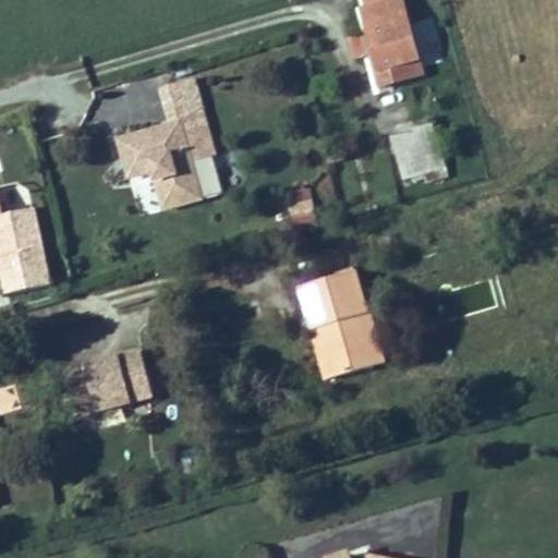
[(367,50),(377,86),(421,73),(400,0),(362,12),(368,34),(373,49),(367,50)]
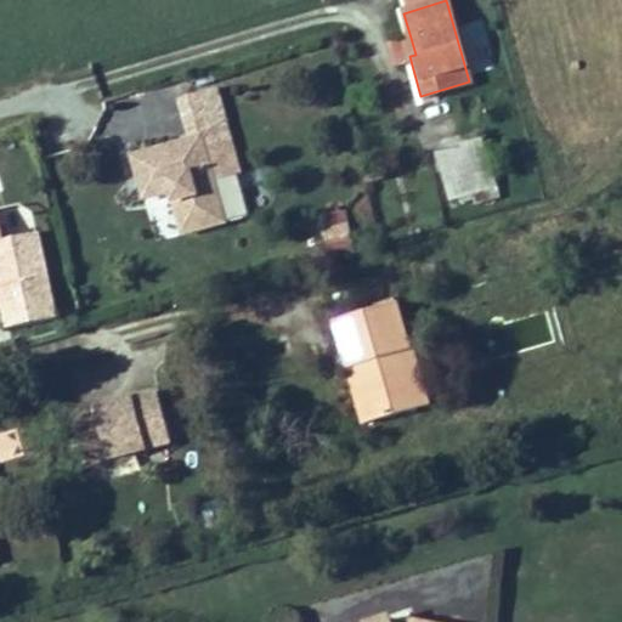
[(410,56),(416,55),(411,38),(405,39),(410,56)]
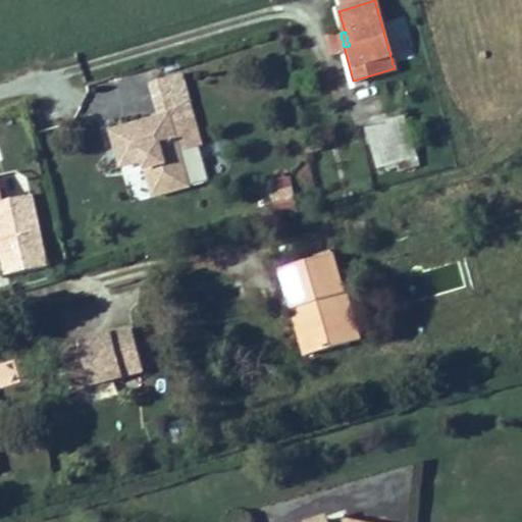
[(149,165),(143,167),(149,190),(186,178),(178,151),(168,114),(111,128),(120,165),(141,160),(147,159),(149,165)]
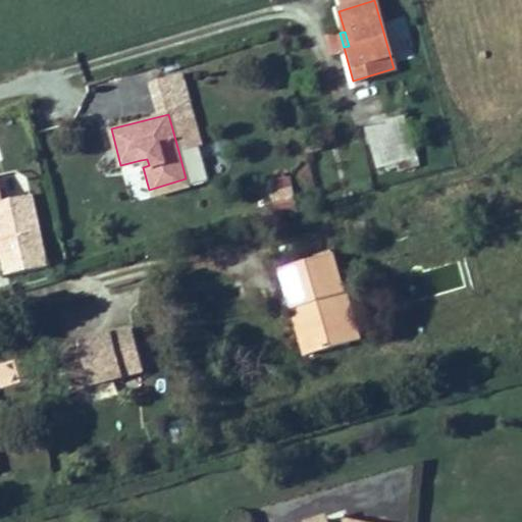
[(365,127),(379,176),(417,165),(404,116),(365,127)]
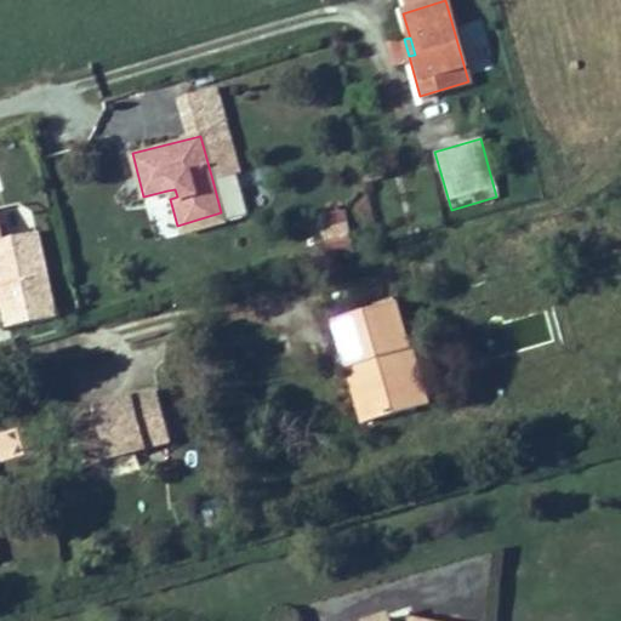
[(21,204),(6,206),(13,237),(38,232),(34,211),(21,204)]
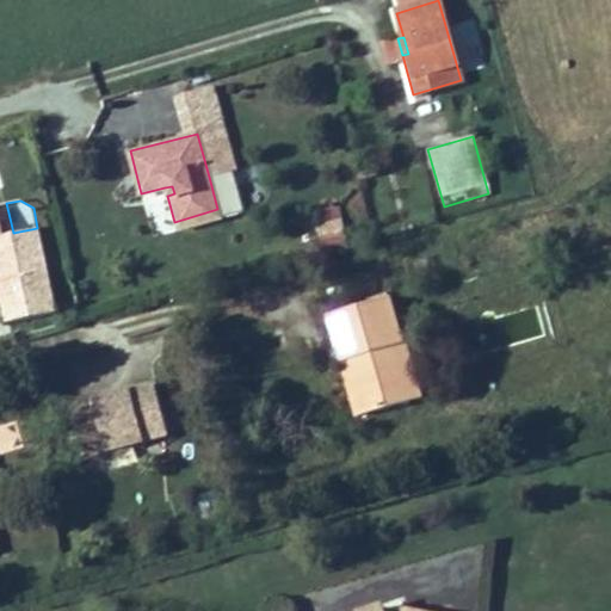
[(6,203),(0,204),(0,254),(0,255),(2,263),(0,264),(0,282),(8,322),(56,312),(37,228),(13,233),(6,203)]
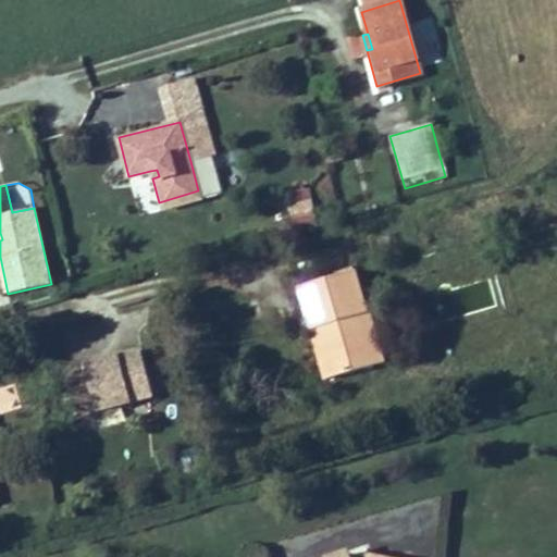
[(309,187),(295,190),(297,201),(311,199),(309,187)]
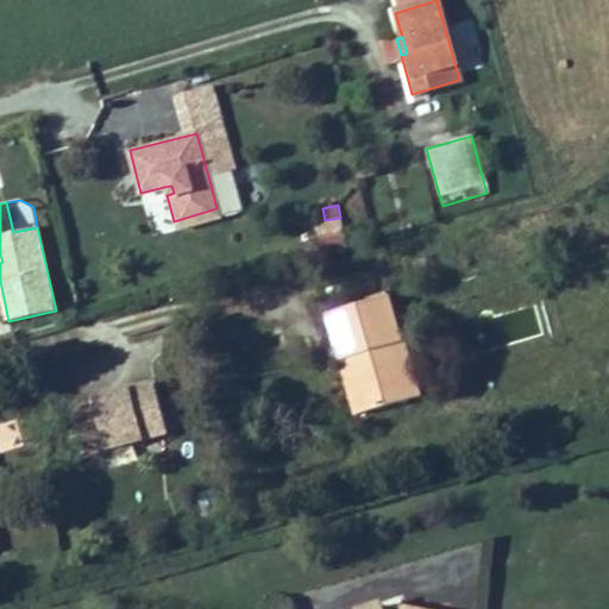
[(217,208),(174,221),(176,227),(219,217),(217,208)]
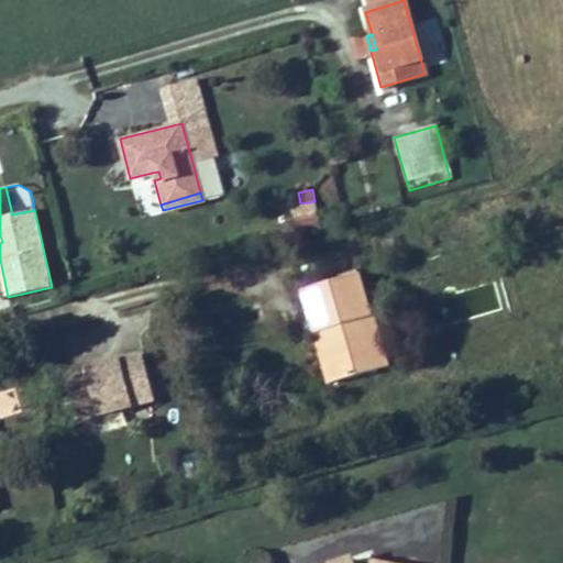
[(316,211),(315,201),(300,203),(280,208),(284,223),(301,220),(300,213),(316,211)]
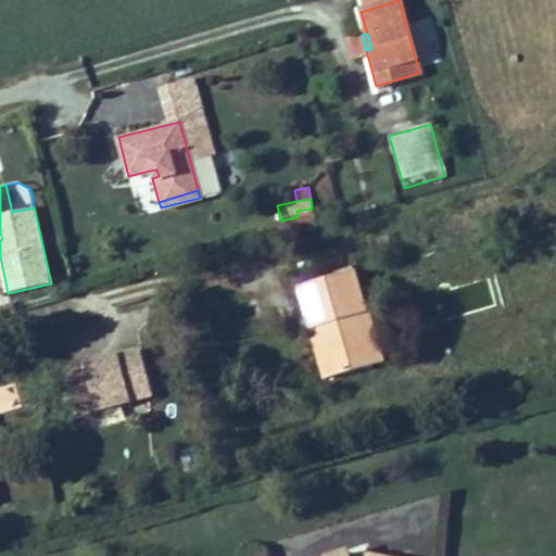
[(313,214),(312,209),(297,211),(298,217),(313,214)]
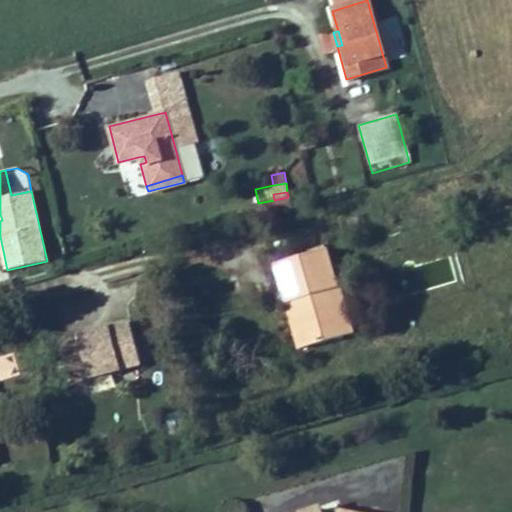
[(322,251),(275,265),(286,304),(291,302),(294,312),(289,313),(300,349),(341,336),(328,292),(334,290),(322,251)]
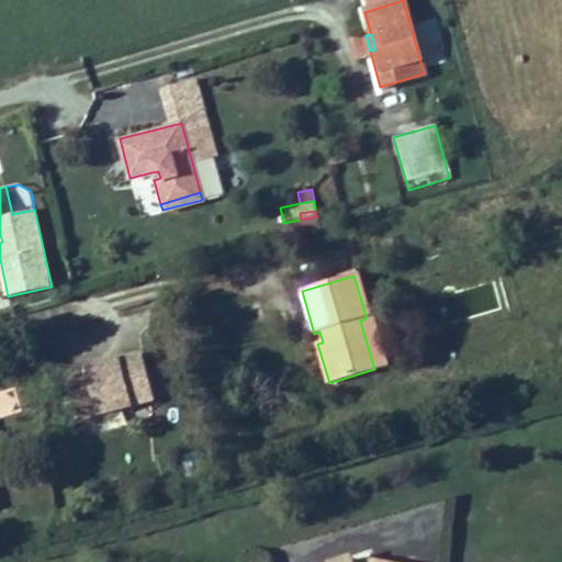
[(367,318),(360,321),(374,369),(384,367),(370,317),(367,318)]
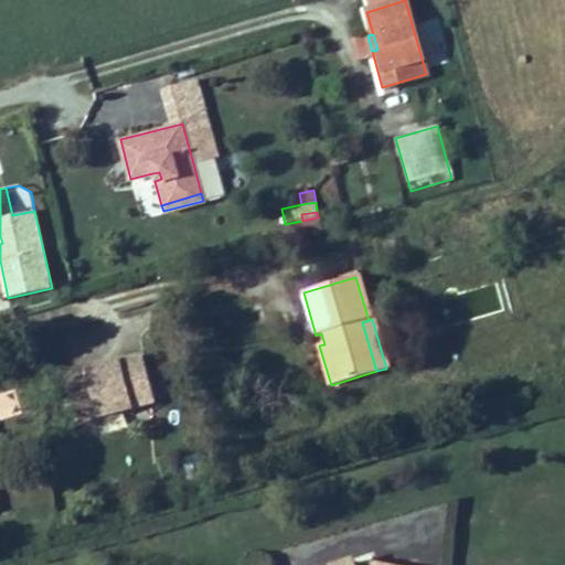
[(139,354),(66,376),(80,422),(152,400),(139,354)]
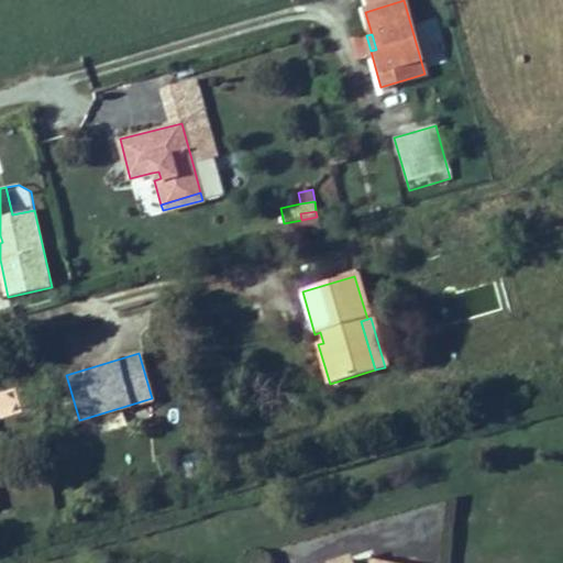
[(11,392),(0,393),(0,417),(15,415),(11,392)]
